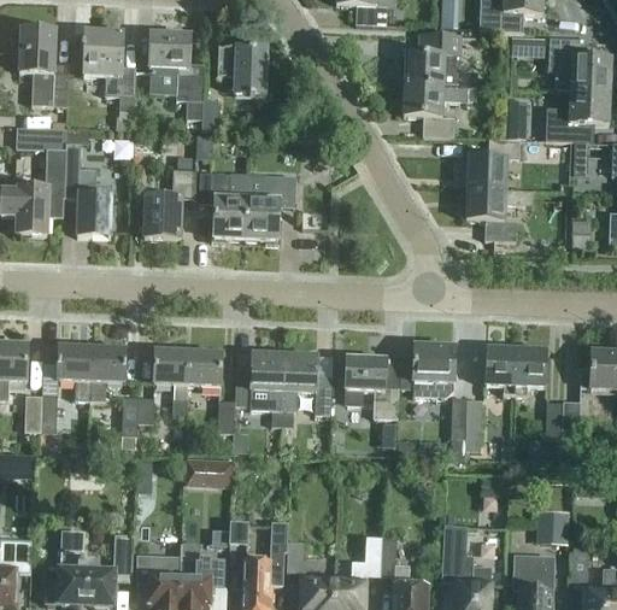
[(336,0),(336,4),(357,5),(356,24),(386,25),(387,6),(375,6),(375,0),(336,0)]
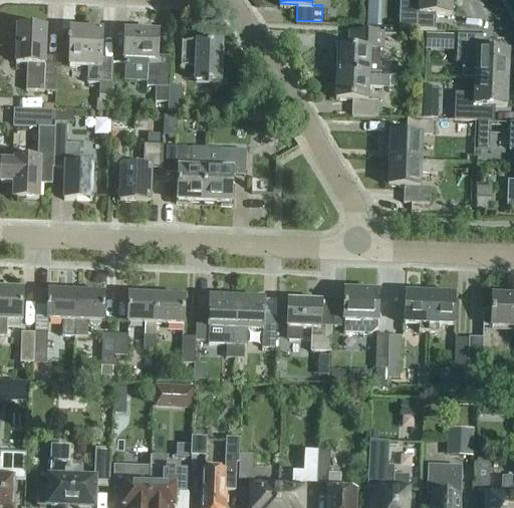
[(400,0),(399,25),(427,26),(428,11),(452,12),(452,0),(400,0)]
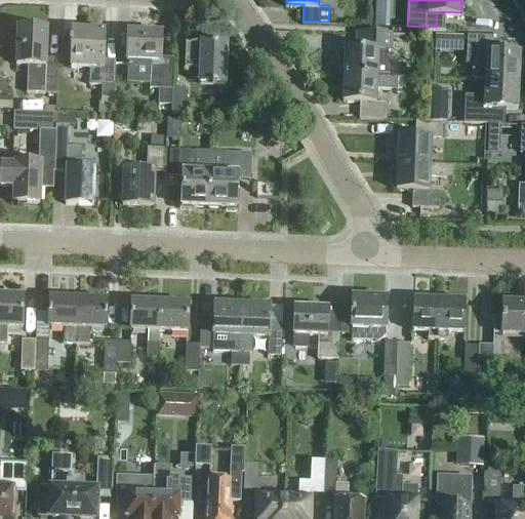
[(388,24),(388,14),(375,14),(374,23),(388,24)]
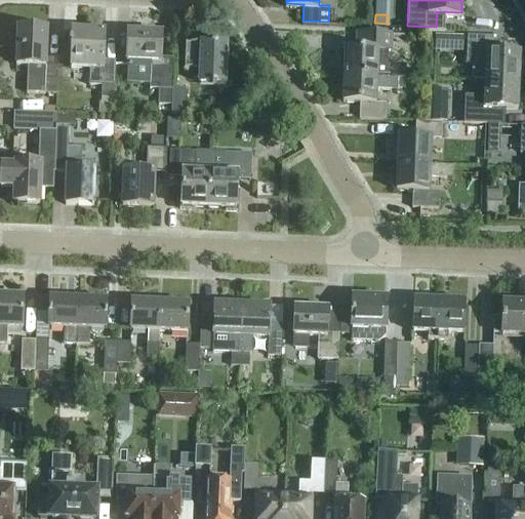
[(16,62),(28,62),(27,89),(56,90),(58,55),(45,55),(47,26),(17,24),(16,62)]
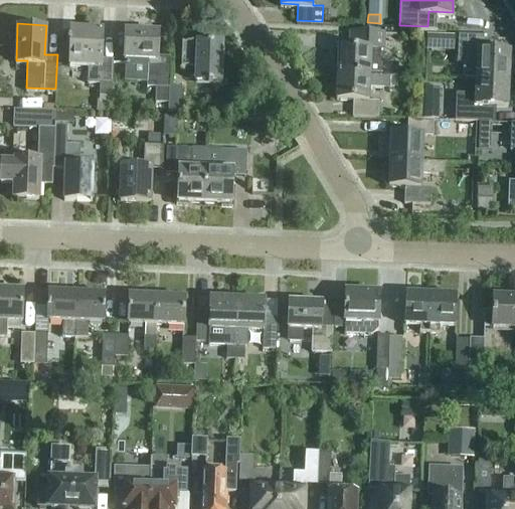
[(100,93),(112,93),(113,56),(102,55),(103,27),(70,26),(69,62),(88,63),(88,79),(100,80),(100,93)]
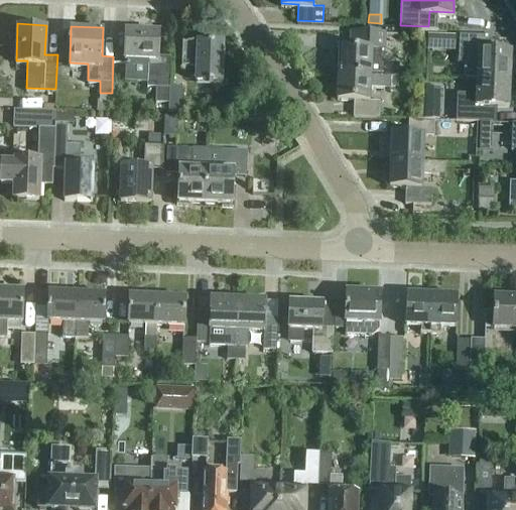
[(168,100),(169,83),(170,56),(158,55),(159,29),(126,28),(124,61),(148,61),(147,84),(156,84),(155,100),(168,100)]
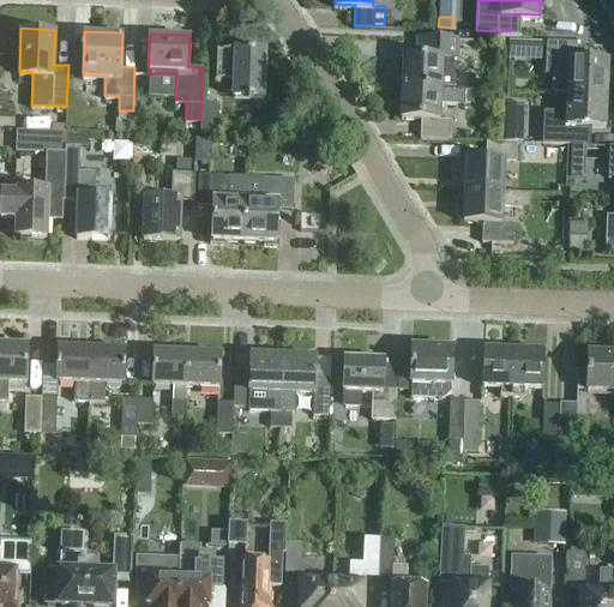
[(403,71),(402,84),(464,86),(474,88),(475,72),(453,71),(455,36),(417,34),(416,54),(403,53),(403,55),(398,55),(398,71),(403,71)]
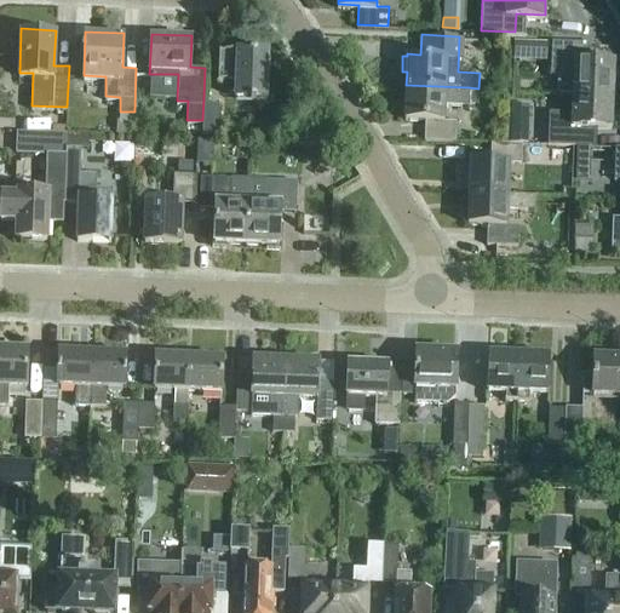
[(574,72),(573,91),(613,92),(614,59),(585,58),(585,39),(551,38),(550,70),(574,72)]
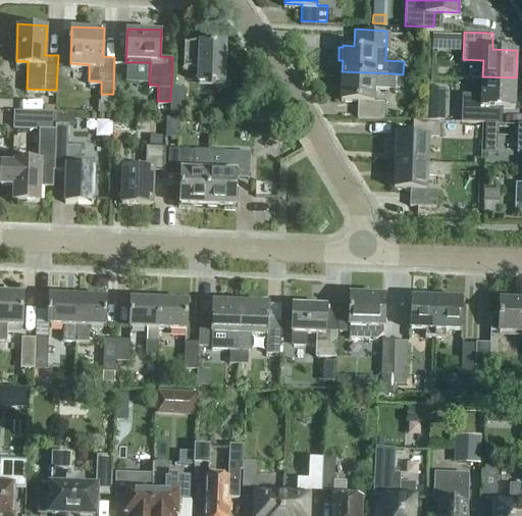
[(199,64),(198,80),(223,81),(225,41),(185,39),(184,64),(199,64)]
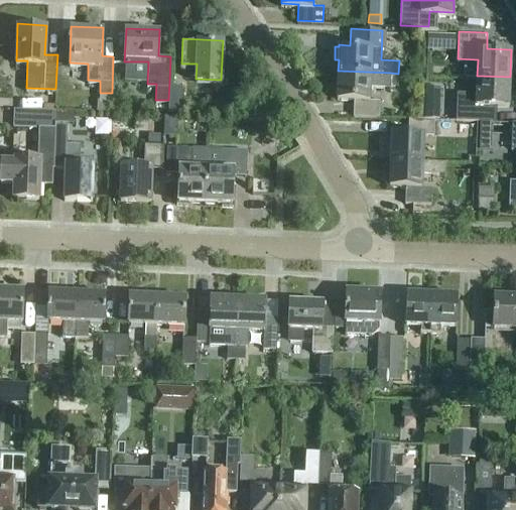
[(390,73),(338,71),(337,97),(354,97),(354,113),(379,114),(379,98),(369,98),(370,84),(390,85),(390,73)]
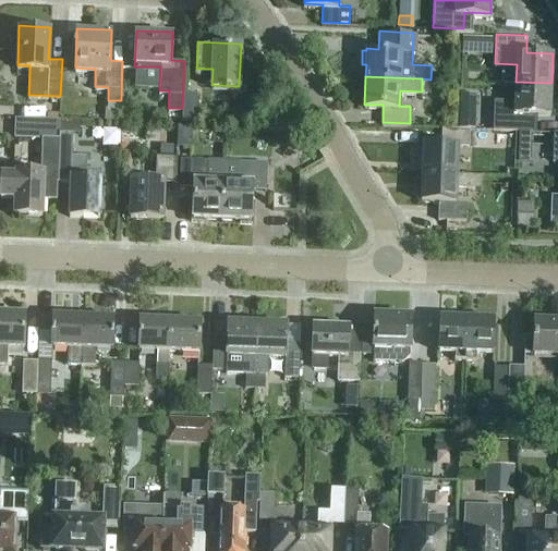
[(552,83),(516,82),(514,98),(494,97),(493,126),(519,127),(523,127),(524,111),(550,112),(552,83)]
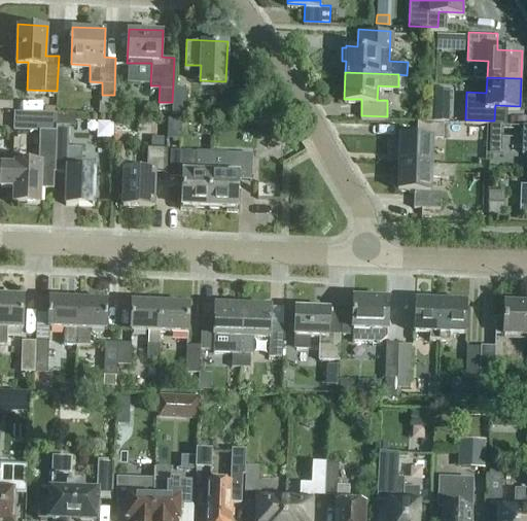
[(173,84),(172,102),(172,109),(185,110),(186,85),(173,84)]
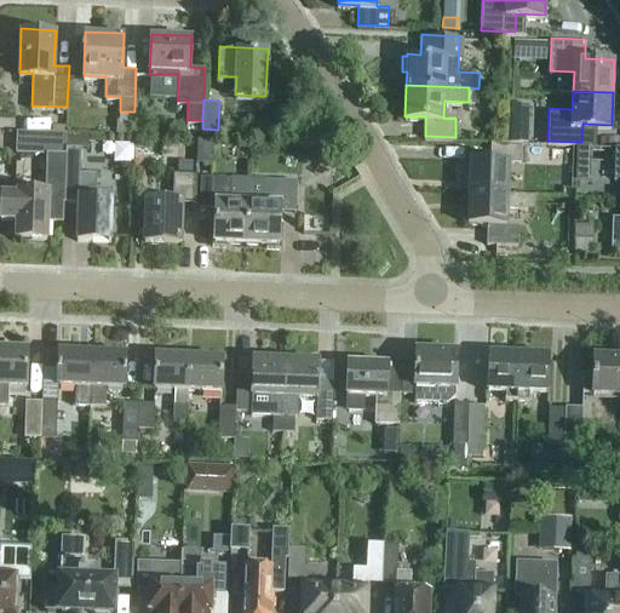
[(16,149),(47,150),(65,152),(65,145),(67,130),(17,127),(16,149)]
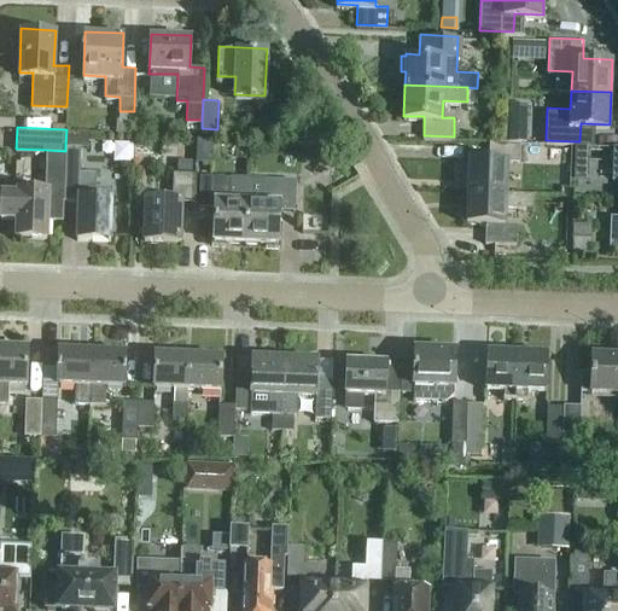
[(526,139),(526,129),(508,129),(507,139),(526,139)]
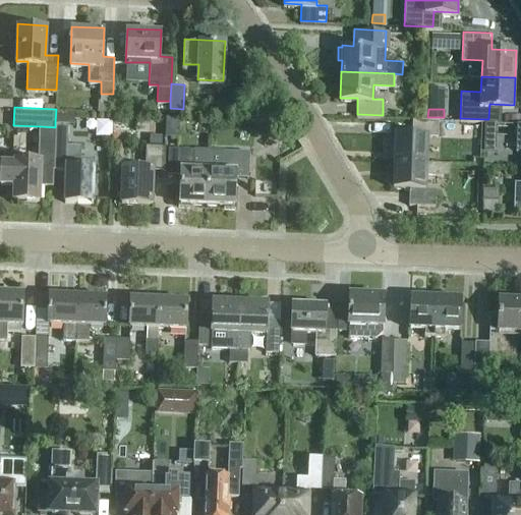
[(395,132),(394,158),(426,159),(427,133),(438,134),(439,118),(412,117),(412,133),(395,132)]
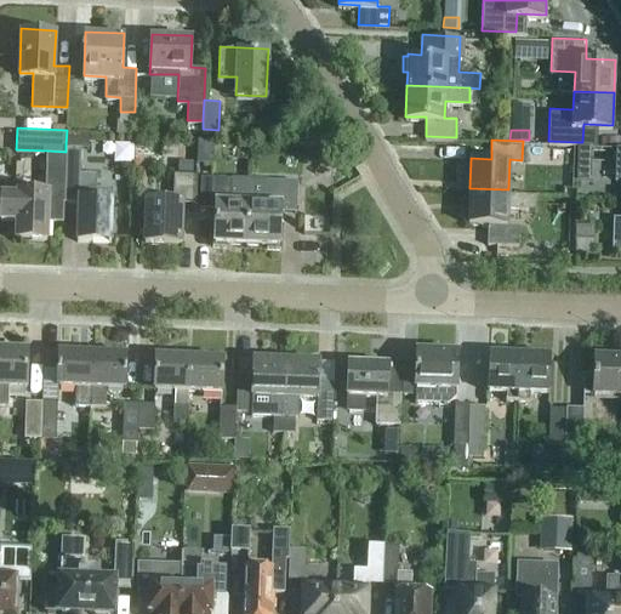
[(591,160),(592,143),(582,142),(577,142),(577,159),(591,160)]
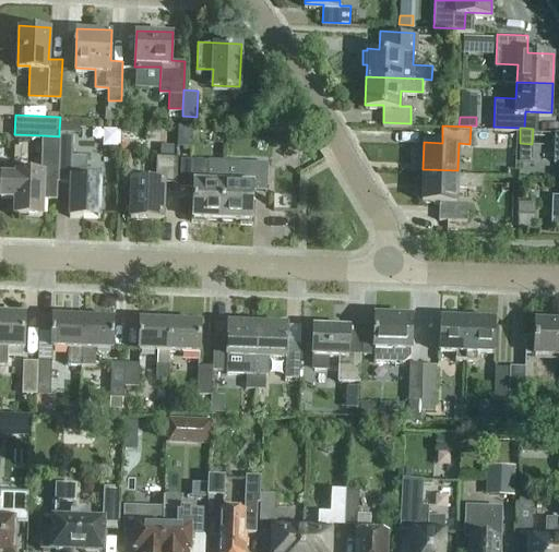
[(73,131),(59,131),(59,136),(57,179),(71,179),(70,214),(99,215),(102,166),(87,165),(87,154),(72,154),(73,131)]
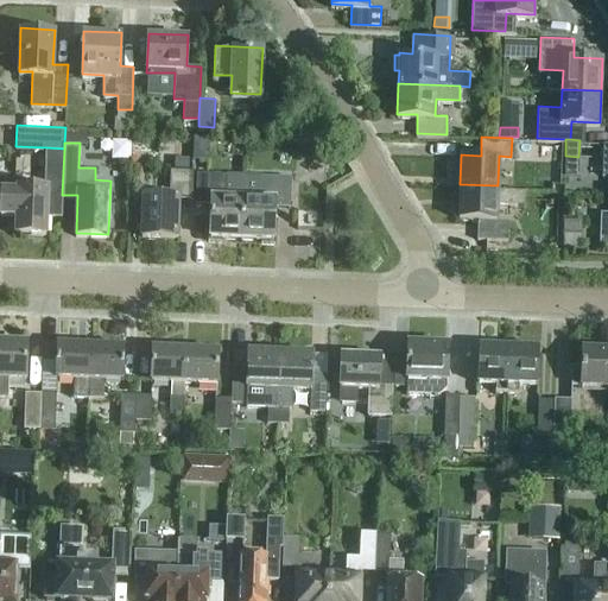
[(64,149),(46,147),(45,185),(18,184),(18,188),(1,187),(1,212),(17,213),(16,231),(46,232),(46,213),(62,214),(62,195),(64,149)]
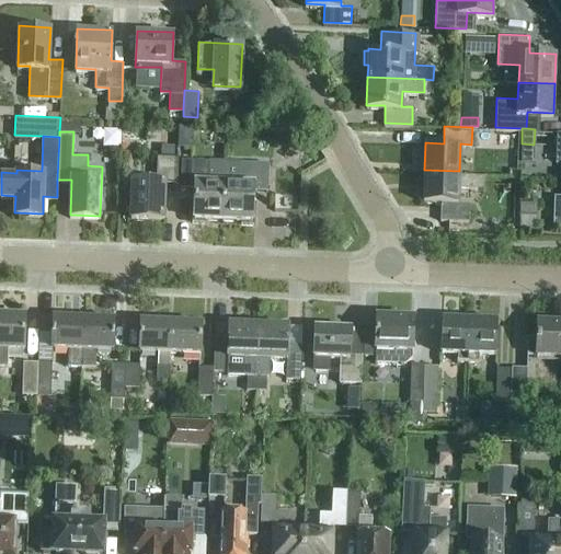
[(130,217),(163,218),(164,180),(178,181),(179,154),(174,154),(174,142),(161,142),(161,153),(157,153),(156,179),(133,177),(130,217)]
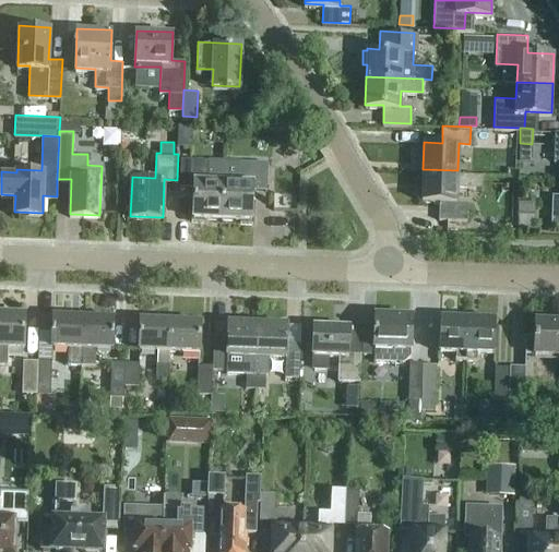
[(222,216),(224,158),(180,156),(179,184),(194,184),(193,211),(192,211),(191,218),(203,218),(203,216),(222,216)]
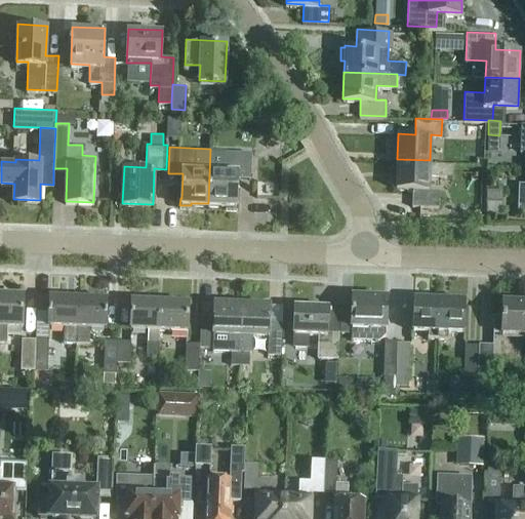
[(236,200),(237,175),(250,176),(251,150),(210,149),(208,203),(226,204),(226,207),(237,207),(237,200),(236,200)]
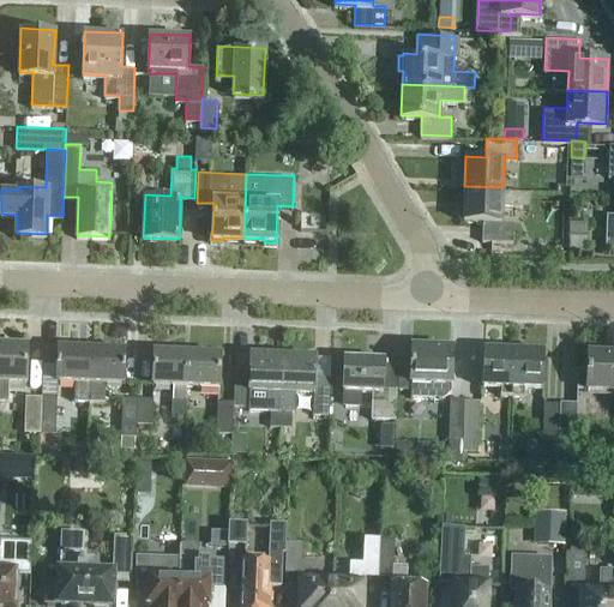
[(503,187),(464,186),(463,217),(482,218),(482,239),(513,239),(513,220),(501,220),(503,203),(530,204),(531,190),(503,188),(503,187)]
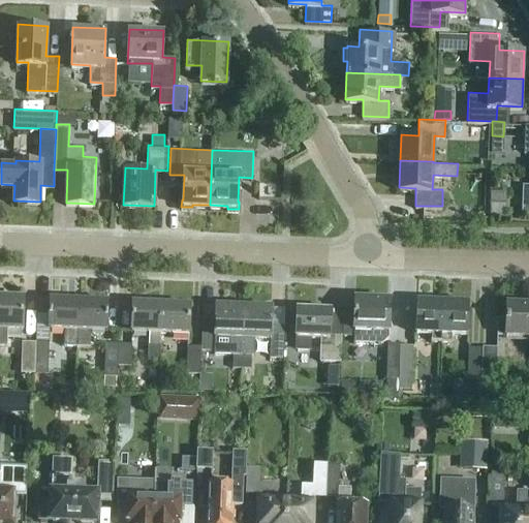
[(489,215),(505,215),(506,188),(491,188),(489,215)]
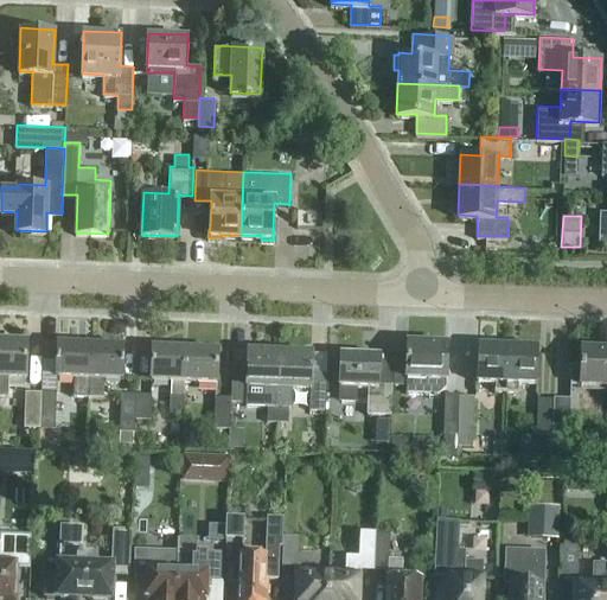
[(0,338),(0,393),(7,394),(8,375),(25,375),(27,339),(0,338)]
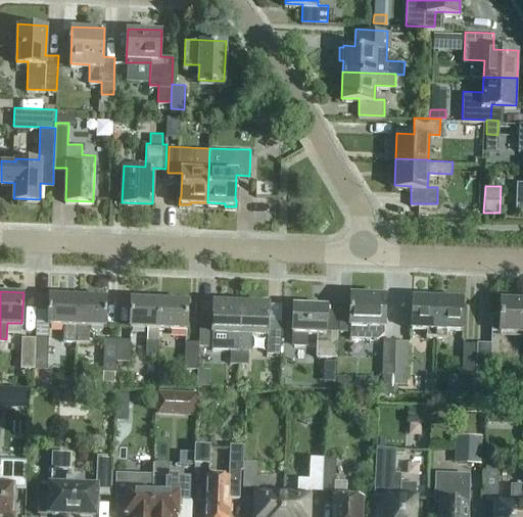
[(384,325),(385,294),(351,292),(350,302),(339,301),(338,329),(349,329),(349,336),(377,337),(384,331),(384,325)]
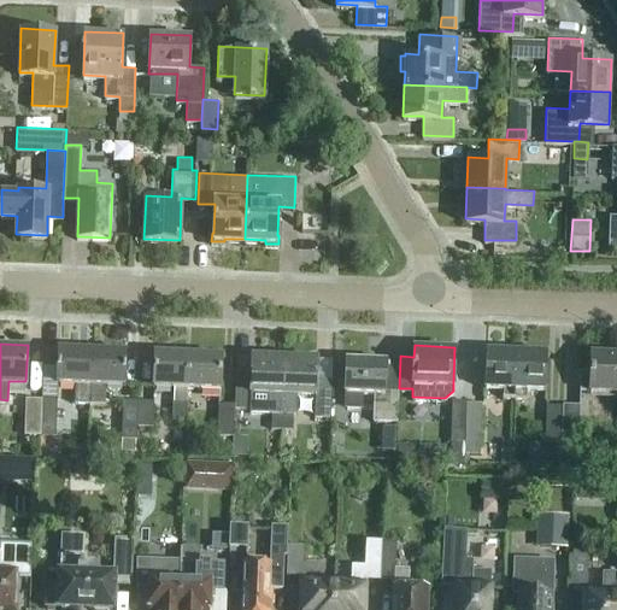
[(74,400),(89,402),(92,347),(58,346),(57,380),(75,381),(74,400)]
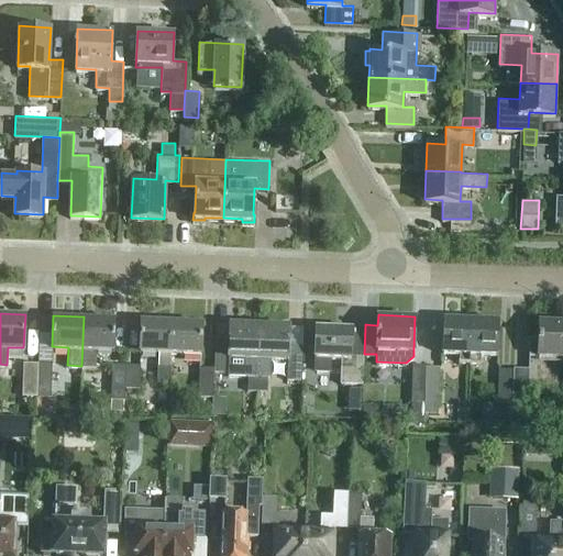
[(84,317),(81,366),(96,366),(96,348),(113,348),(114,318),(84,317)]
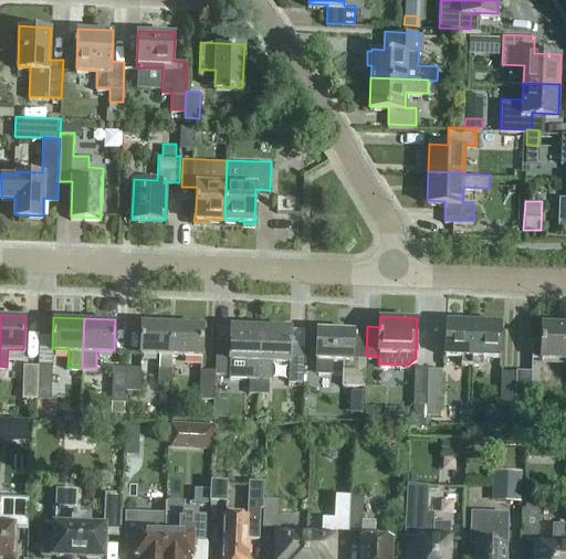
[(461,361),(472,362),(474,319),(446,319),(444,354),(461,354),(461,361)]
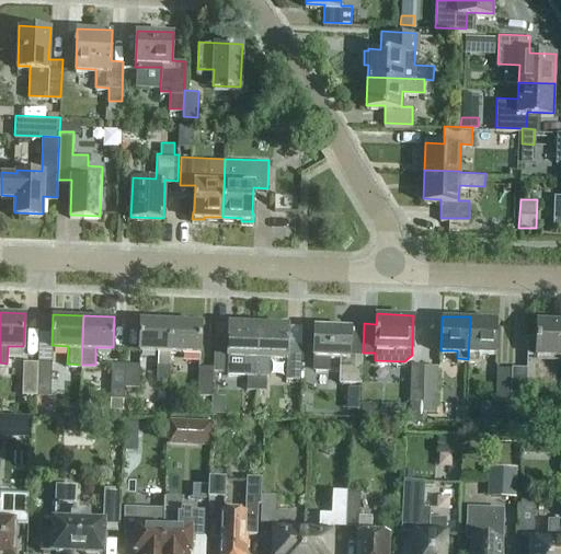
[(470,316),(468,359),(479,359),(479,351),(495,353),(496,318),(470,316)]
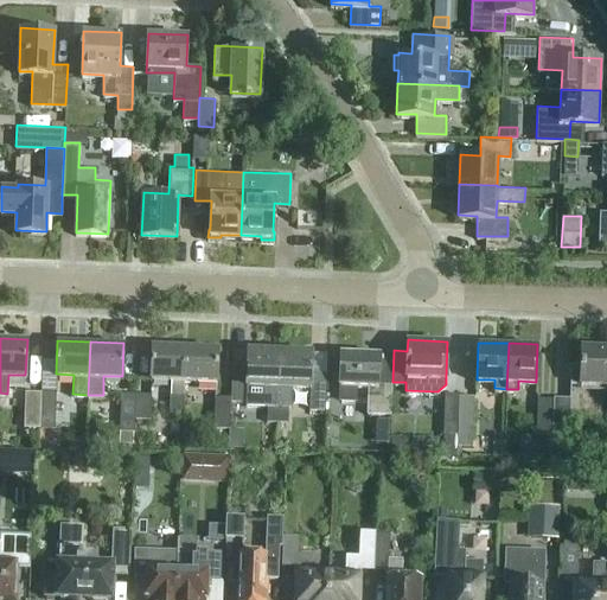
[(184,378),(185,345),(153,344),(151,377),(170,378),(168,410),(183,410),(184,378)]
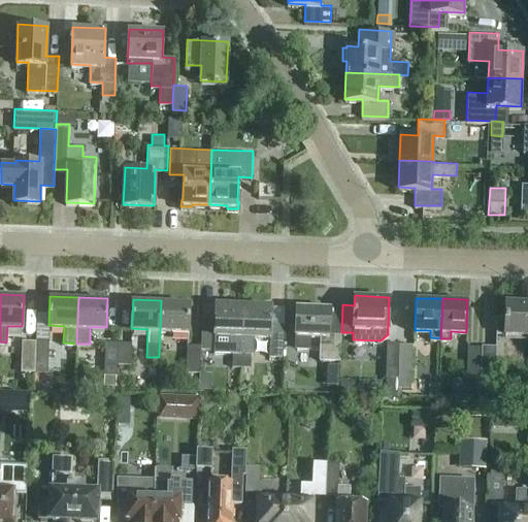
[(189,301),(161,300),(160,329),(188,330),(189,301)]
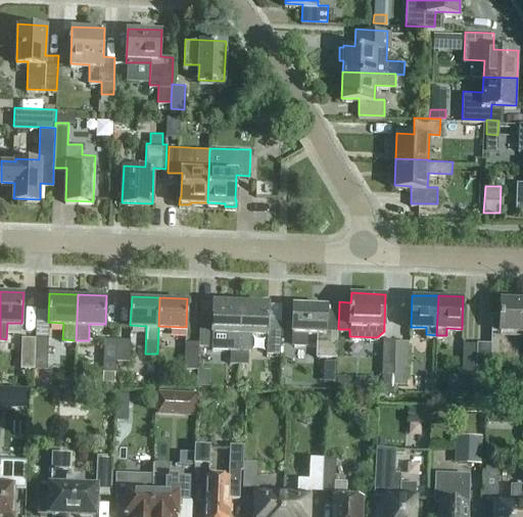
[(500,329),(522,330),(522,298),(501,298),(501,312),(492,312),(491,329),(500,329)]
